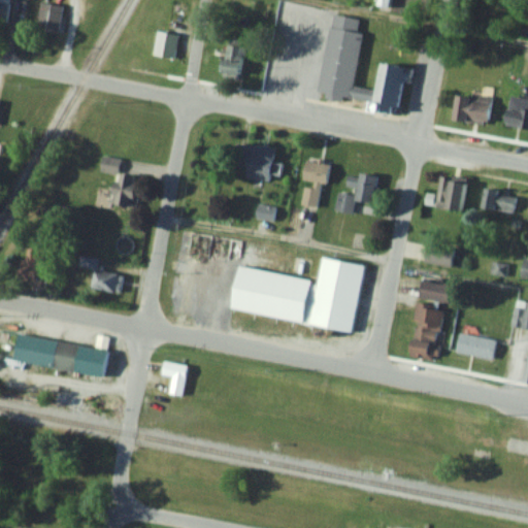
[(0,0),(0,22),(6,24),(8,0),(0,0)]
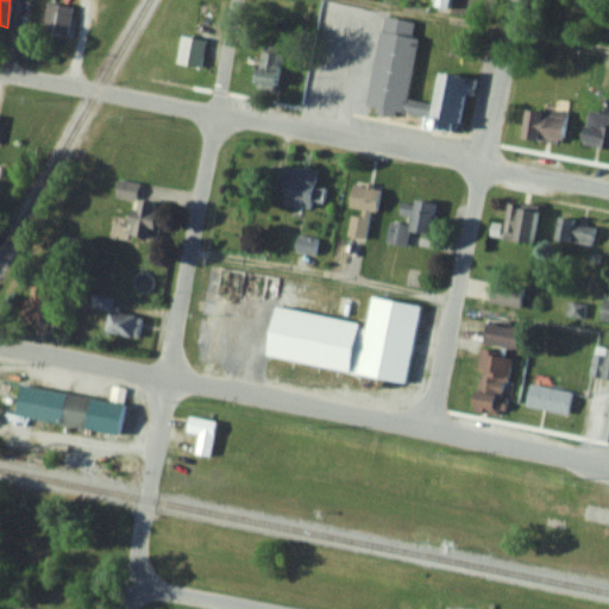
[(69,36),(69,5),(43,5),(43,36),(69,36)]
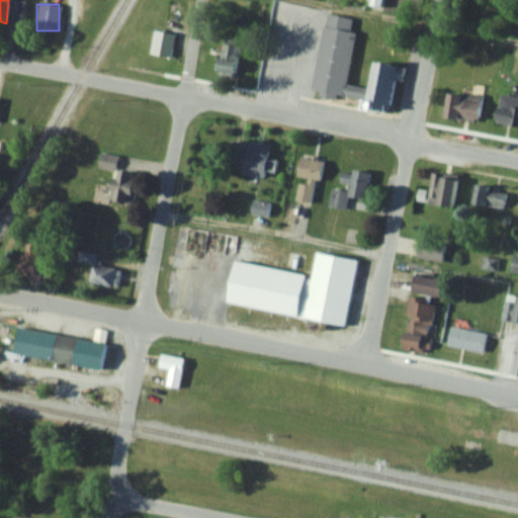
[(346,85),(356,32),(351,31),(353,19),(325,13),(311,93),(390,107),(395,80),(403,81),(405,68),(372,62),(367,88),(346,85)]
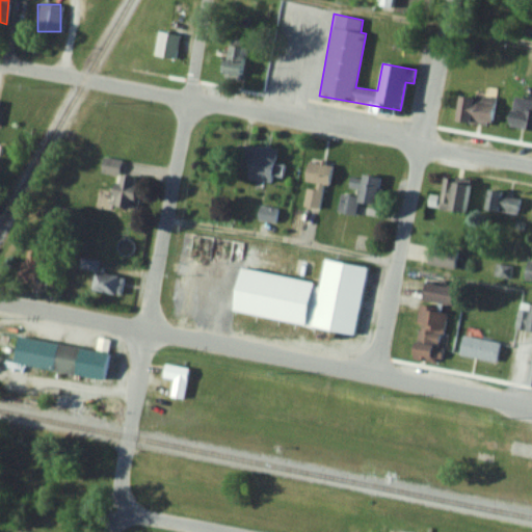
[(180,35),(159,31),(154,55),(175,59),(180,35)]
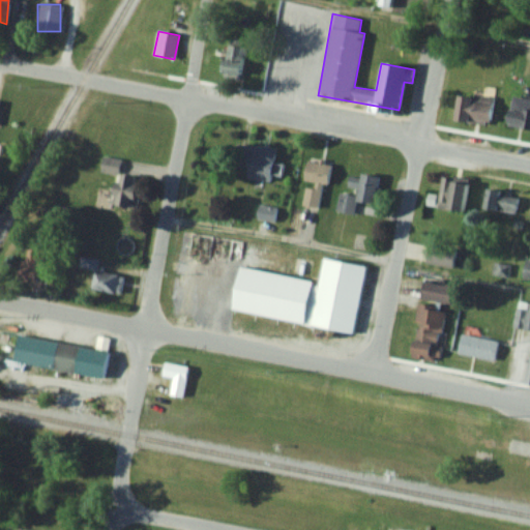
[(224,79),(242,79),(242,46),(224,46),(224,79)]
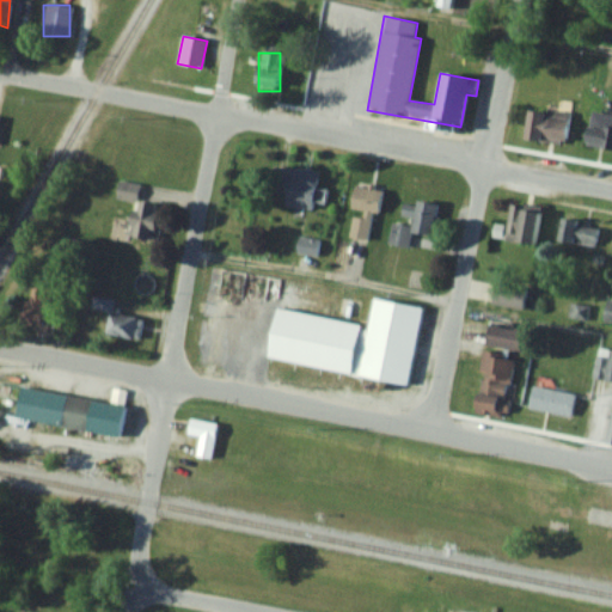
[(525,142),(563,142),(563,112),(525,112),(525,142)]
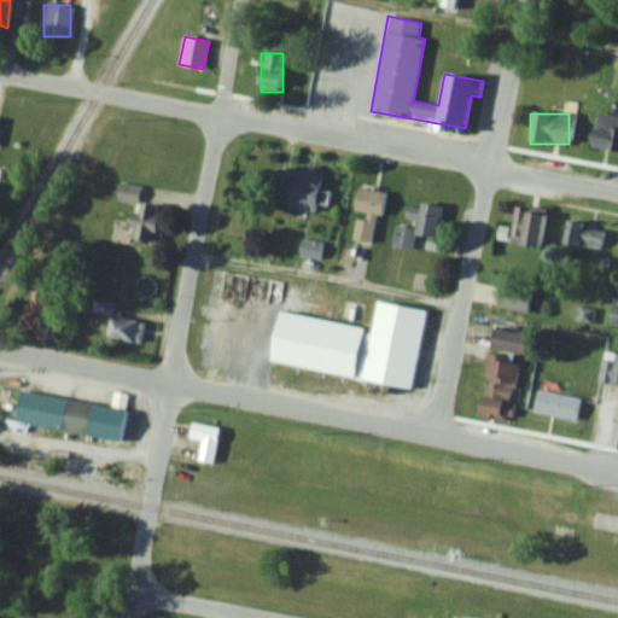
[(315,211),(316,202),(327,203),(330,192),(318,190),(321,174),(293,169),(287,205),(315,211)]
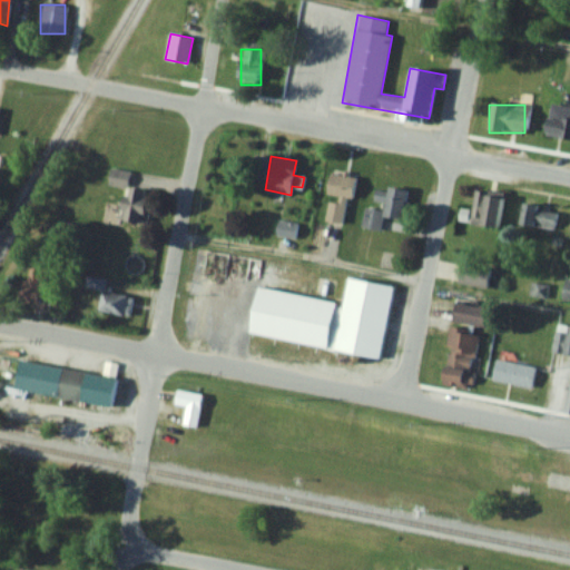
[(145,226),(149,190),(127,187),(128,172),(110,169),(108,184),(124,186),(119,223),(145,226)]
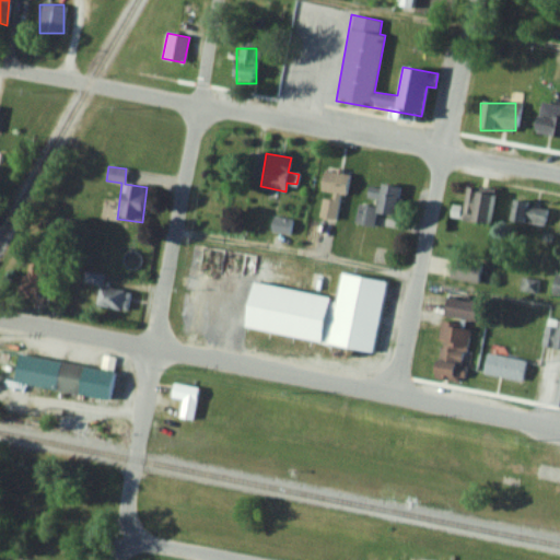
[(334,219),(339,194),(345,195),(349,174),(326,170),(316,216),(334,219)]
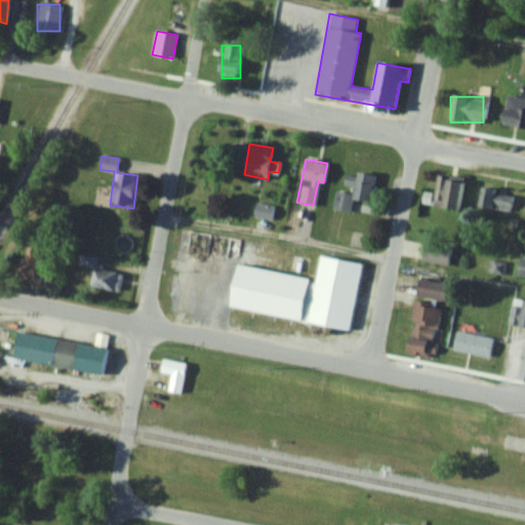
[(374,175),(357,172),(355,182),(352,194),(336,191),(332,209),(350,212),(353,199),(368,202),(374,175)]
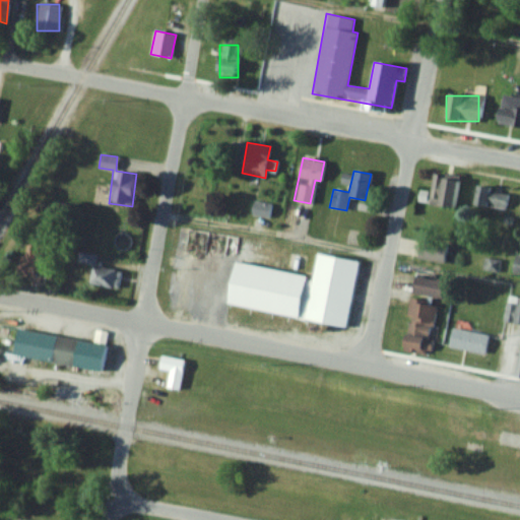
[(453,208),(458,179),(433,176),(428,204),(453,208)]
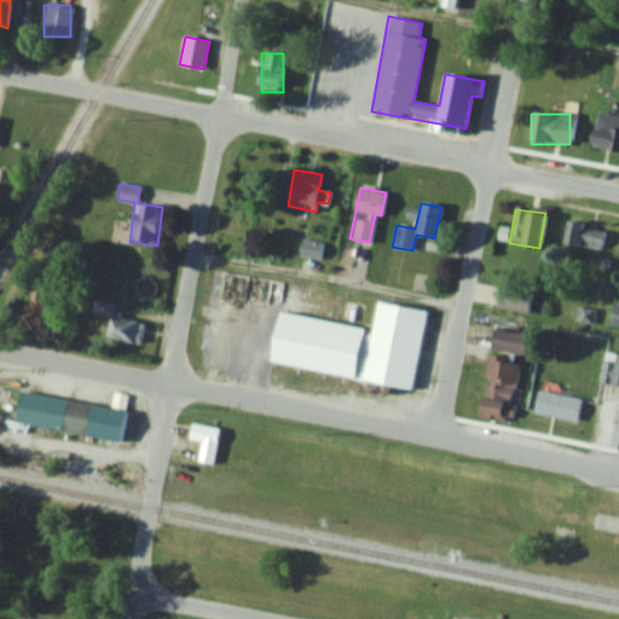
[(605,226),(567,220),(563,244),(601,250),(605,226)]
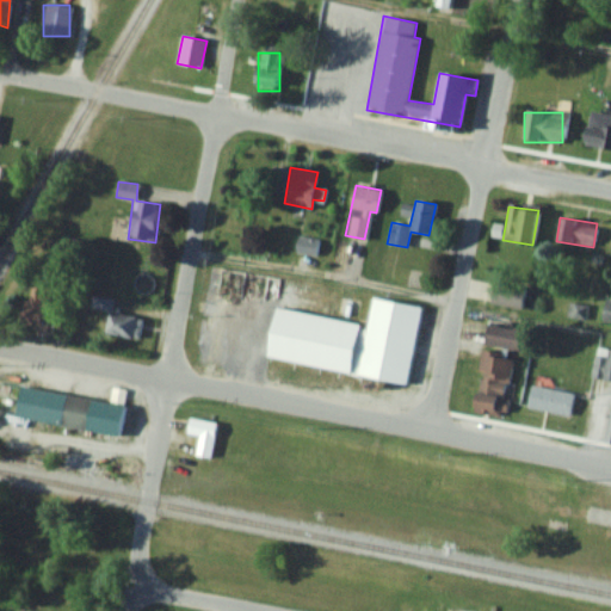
[(407,384),(421,306),(372,297),(368,325),(275,308),(265,359),(407,384)]
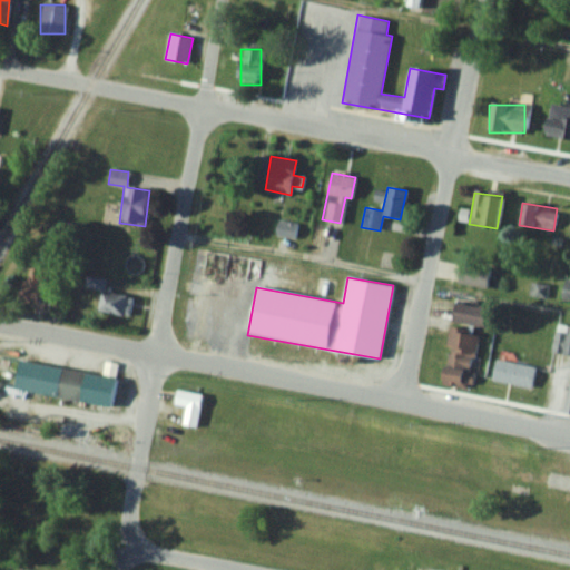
[(131,296),(100,291),(97,311),(128,316),(131,296)]
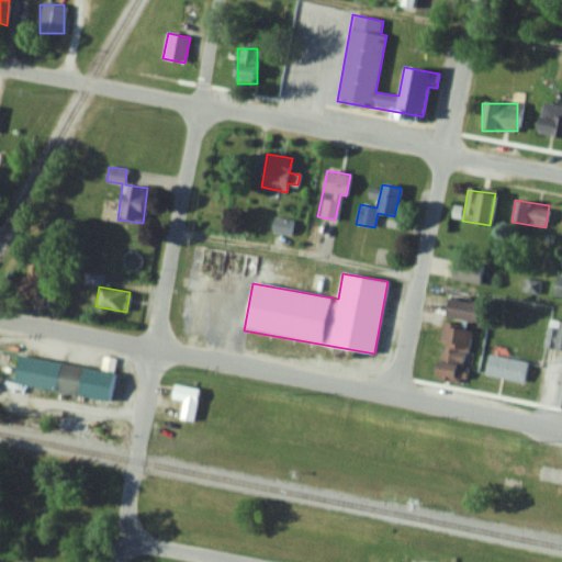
[(561,349),(561,319),(558,329),(548,327),(543,345),(561,349)]
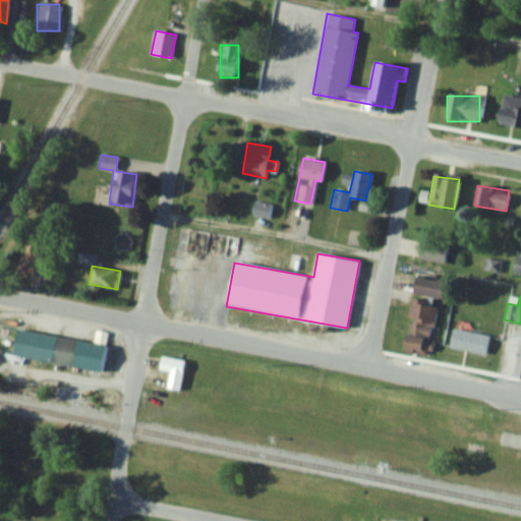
[(402,350),(429,355),(439,304),(411,299),(402,350)]
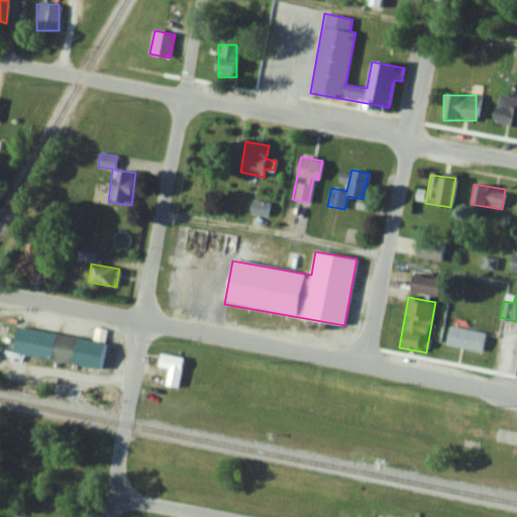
[(482,352),(487,332),(449,324),(445,343),(482,352)]
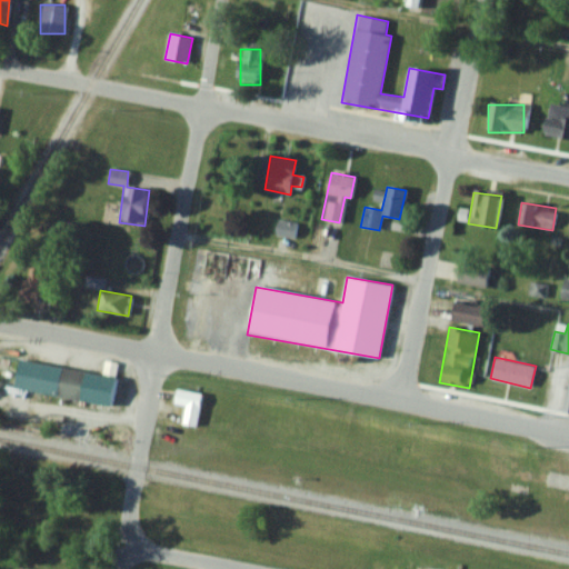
[(13,389),(110,407),(118,363),(105,361),(102,375),(19,360),(13,389)]
